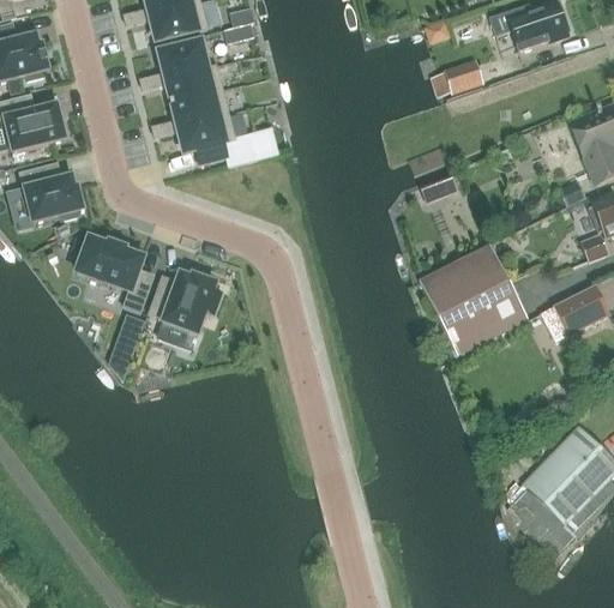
[(150,18),(149,13),(200,0),(145,0),(148,8),(136,11),(138,22),(150,18)]
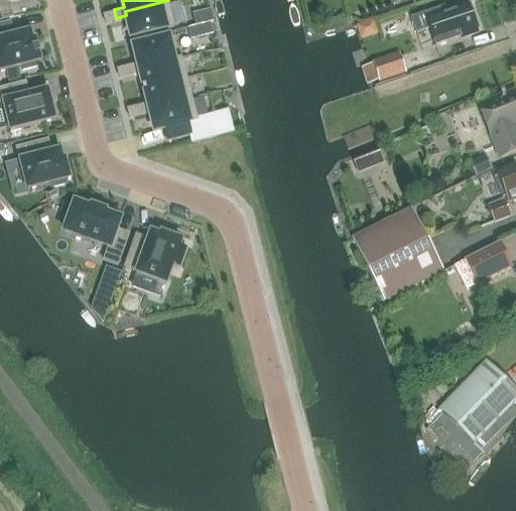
[(125,11),(126,15),(131,33),(173,22),(168,0),(125,11)]
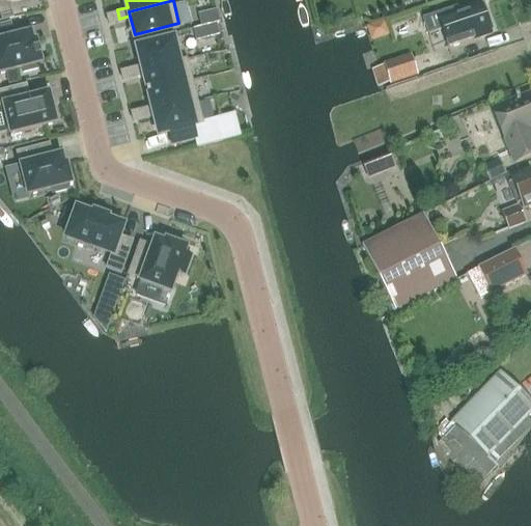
[(481,0),(457,8),(456,3),(423,14),(428,29),(443,25),(449,44),(492,30),(490,26),(493,25),(488,12),(485,14),(481,0)]
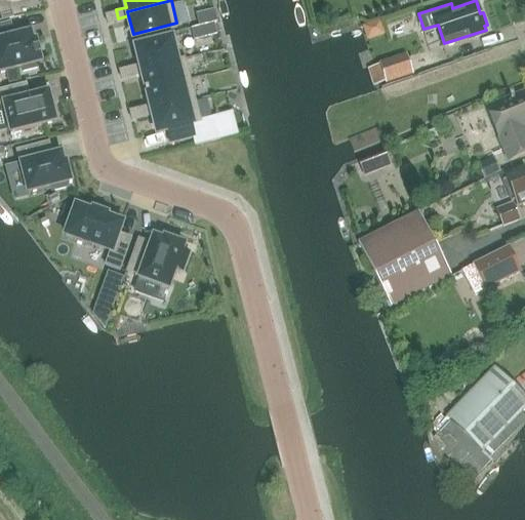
[(118,18),(116,9),(106,12),(108,21),(118,18)]
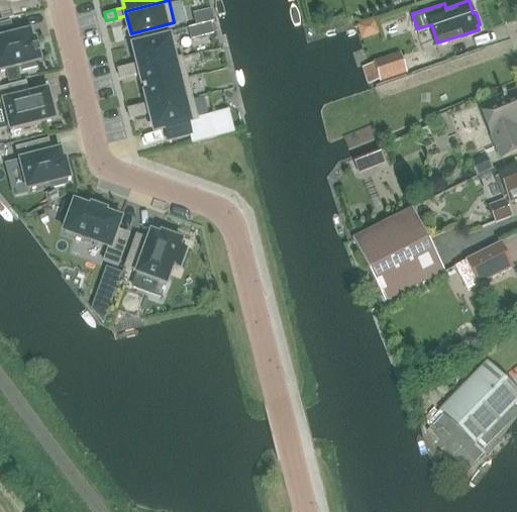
[(0,68),(21,63),(22,67),(37,63),(36,59),(38,59),(40,59),(40,57),(35,38),(36,38),(35,36),(33,36),(33,37),(32,37),(30,28),(13,32),(10,19),(0,20),(0,68)]
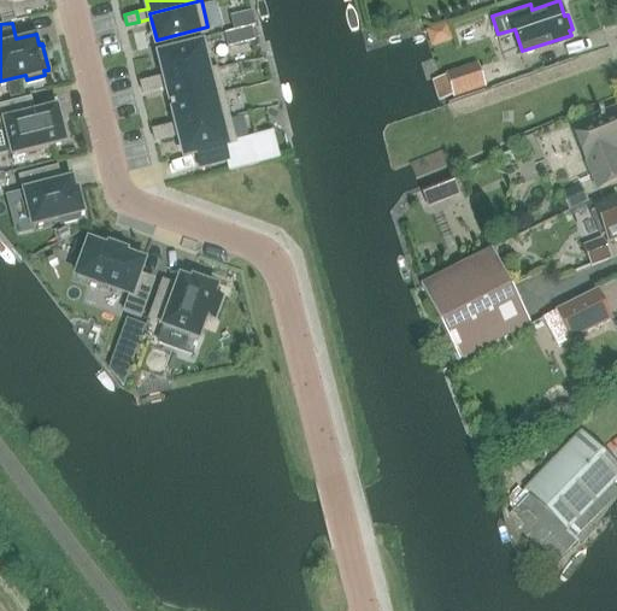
[(217,65),(211,39),(159,52),(165,72),(166,78),(217,65)]
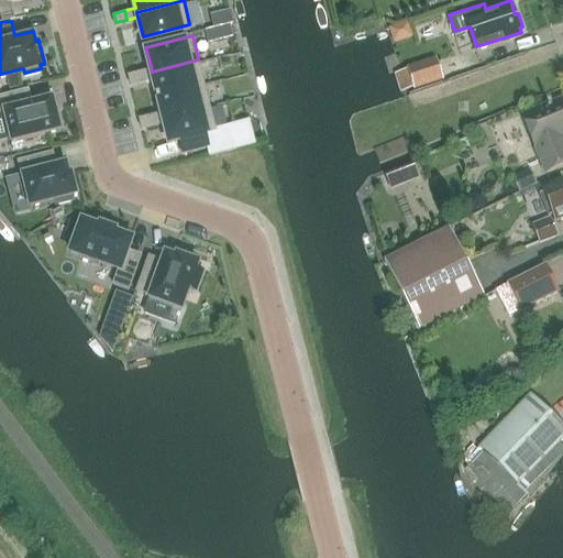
[(203,81),(198,59),(152,72),(151,66),(128,72),(131,81),(153,76),(156,90),(155,91),(155,94),(203,81)]
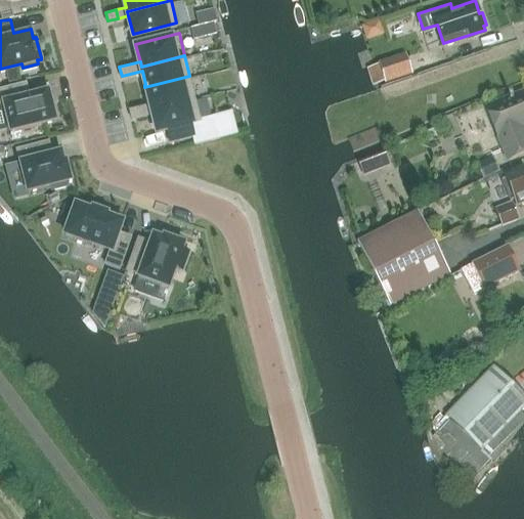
[(194,95),(189,76),(144,87),(145,89),(146,88),(150,102),(129,107),(132,117),(153,111),(151,106),(194,95)]
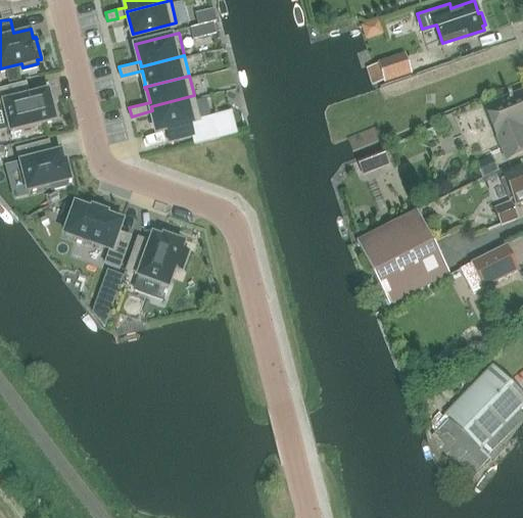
[(0,101),(3,101),(10,129),(54,119),(56,118),(55,115),(49,90),(48,88),(46,88),(29,93),(26,80),(0,86),(0,101)]
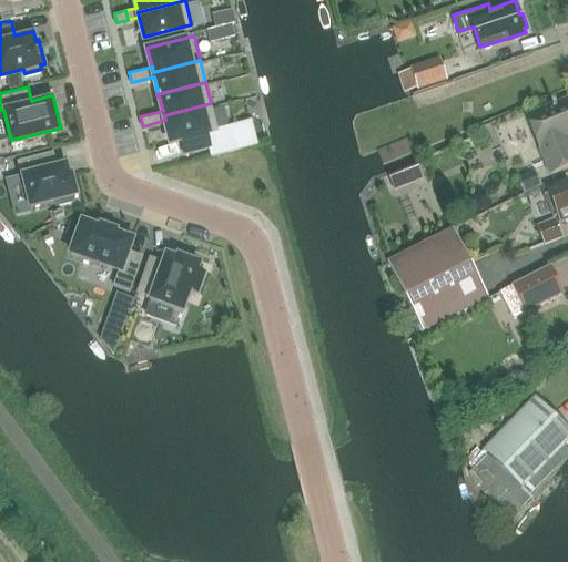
[(565,135),(567,133),(567,98),(567,95),(555,101),(554,99),(550,100),(551,102),(526,112),(550,170),(567,162),(567,143),(565,135)]
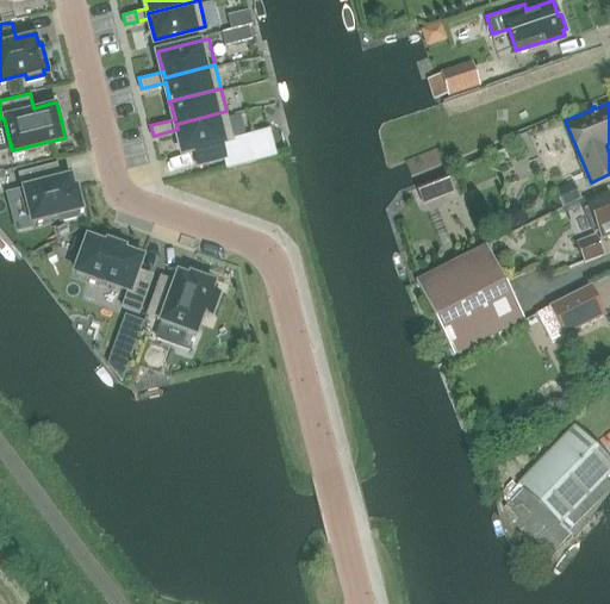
[(226,111),(176,124),(178,129),(182,150),(194,148),(198,162),(226,155),(229,164),(257,157),(251,134),(234,137),(226,111)]
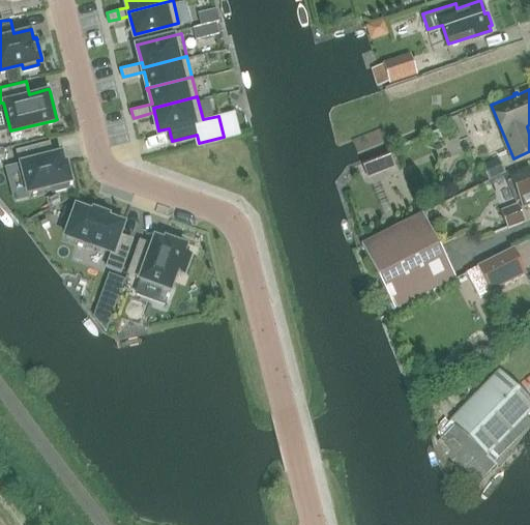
[(357,149),(388,137),(382,123),(352,137),(357,149)]
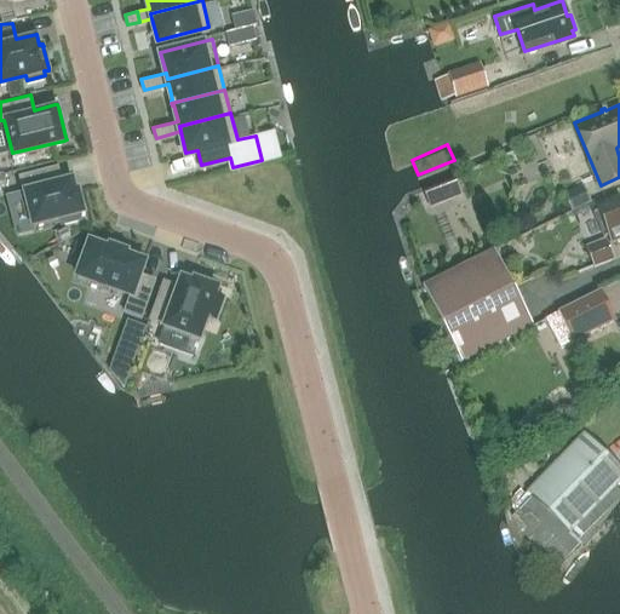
[(62,222),(80,217),(79,212),(82,212),(85,211),(84,208),(79,190),(79,187),(76,188),(75,188),(73,177),(61,179),(57,164),(19,173),(33,224),(61,217),(62,222)]
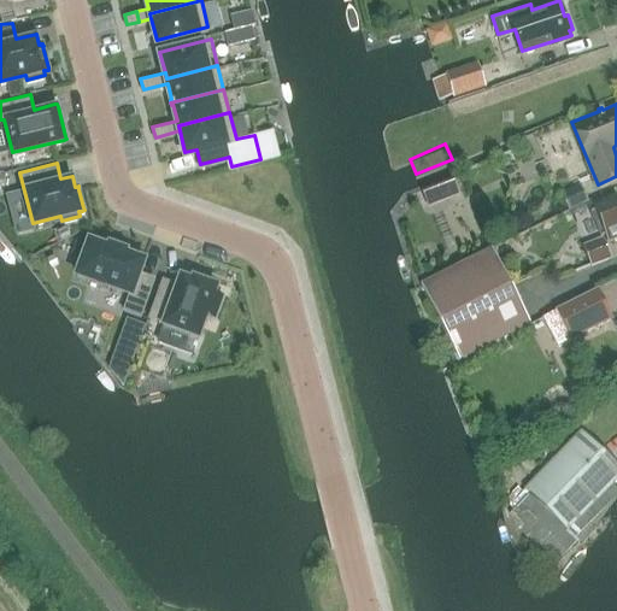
[(616,234),(616,194),(616,195),(615,191),(593,199),(609,239),(616,234)]
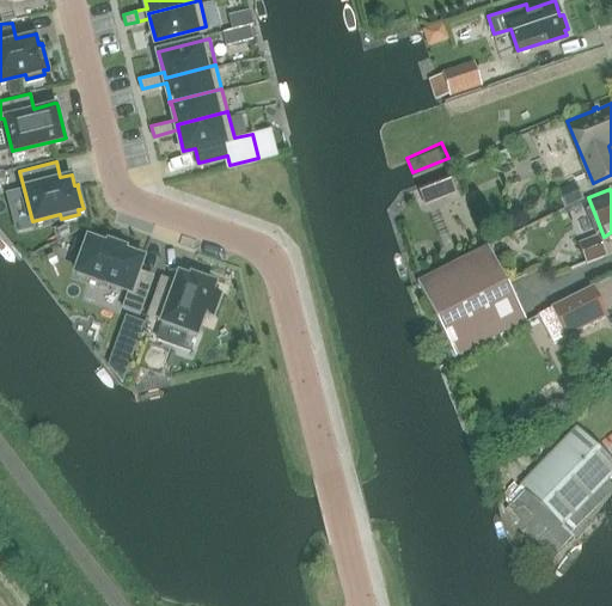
[(89,236),(77,270),(128,288),(123,304),(139,311),(153,273),(138,268),(142,256),(123,249),(124,246),(109,240),(108,243),(89,236)]
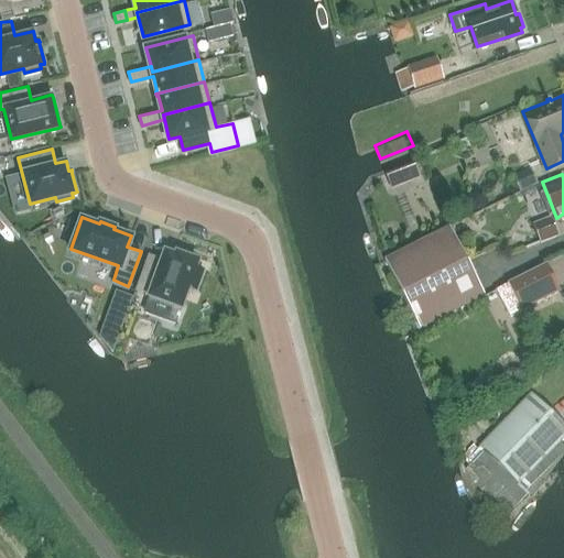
[(534,225),(541,240),(559,232),(552,217),(534,225)]
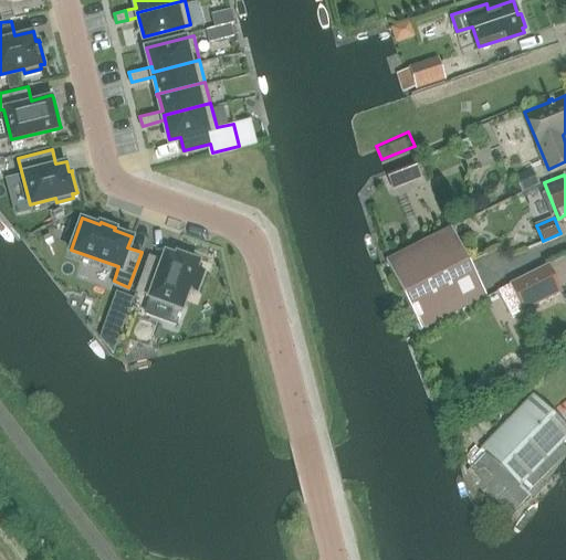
[(421,327),(486,294),(451,225),(386,259),(421,327)]
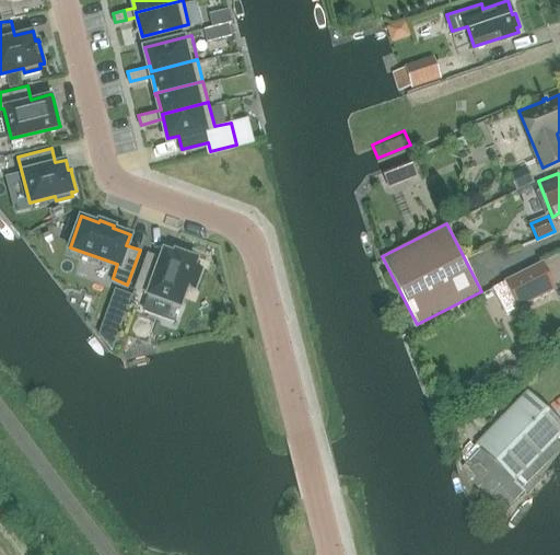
[(148,251),(136,286),(149,290),(149,291),(179,303),(187,282),(195,285),(201,266),(194,264),(196,257),(175,251),(175,253),(164,249),(162,256),(148,251)]
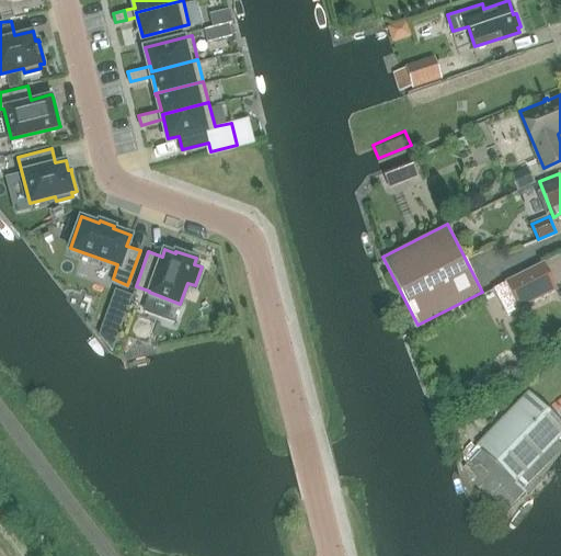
[(542,261),(494,285),(507,311),(556,287),(542,261)]
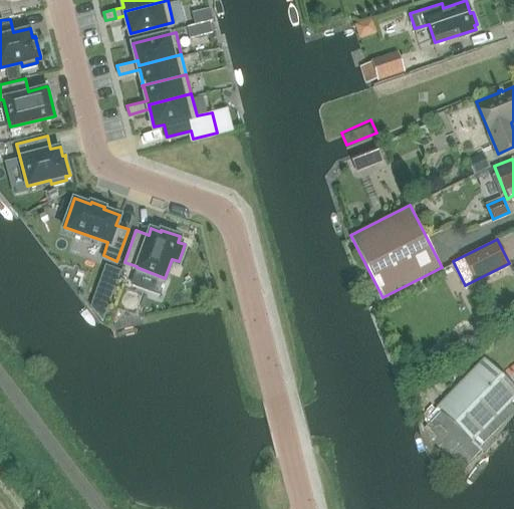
[(513,410),(513,404),(509,400),(513,394),(513,384),(485,355),(437,404),(442,409),(424,426),(464,466),(482,448),(485,451),(513,410)]
